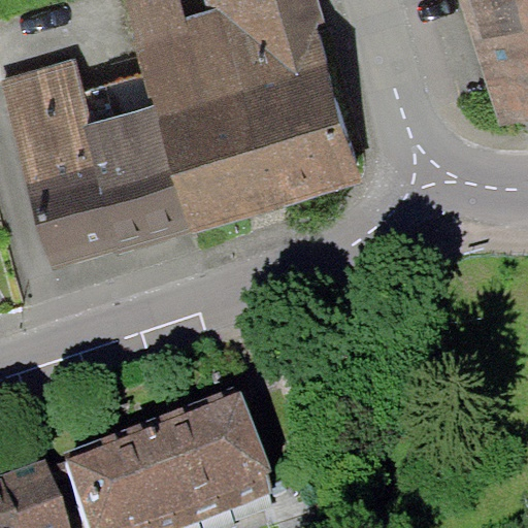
[(303,0),(126,0),(150,89),(185,222),(351,178),(303,0)]
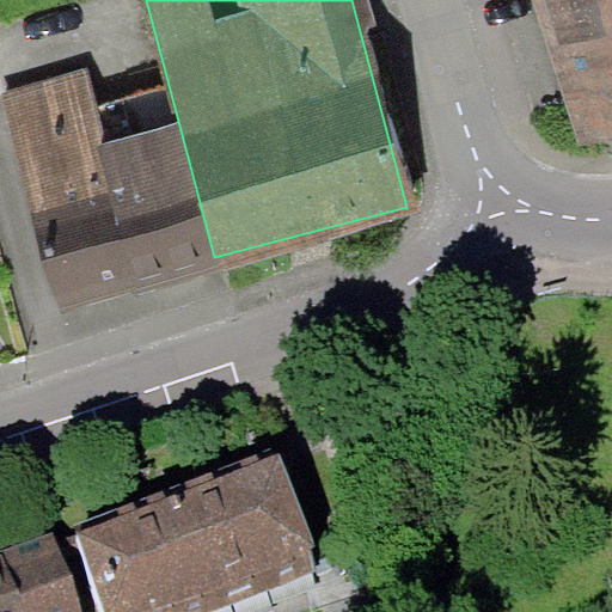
[(611,0),(525,0),(564,120),(611,103),(611,0)]
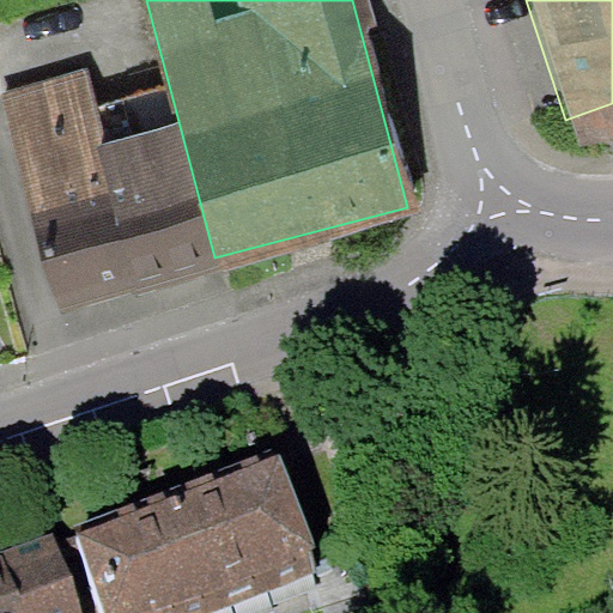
[(0,140),(42,302),(214,258),(174,103),(84,126),(71,76),(0,92),(0,140)]
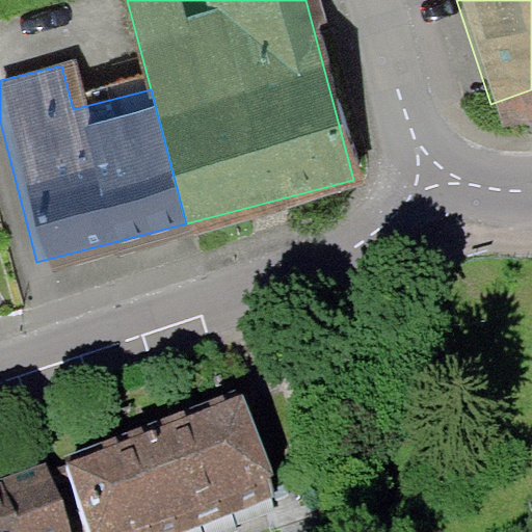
[(241,390),(62,456),(90,531),(177,531),(281,494),(241,390)]
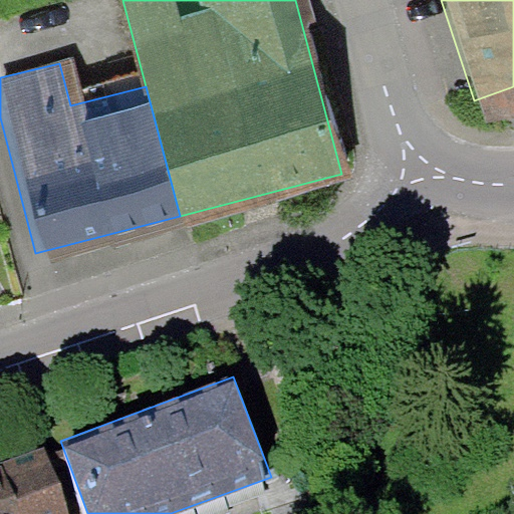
[(69,513),(44,449),(0,465),(0,513),(69,513)]
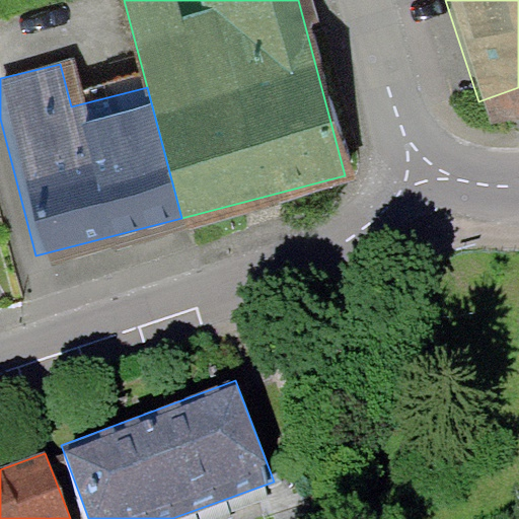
All buildings are outlined.
